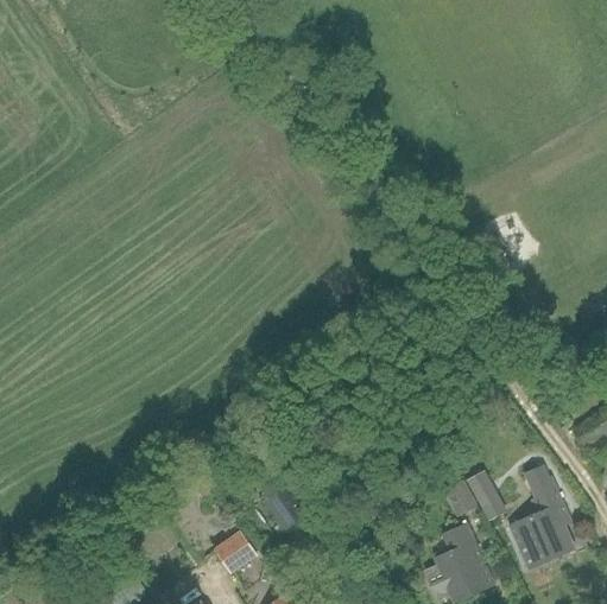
[(571,426),(585,447),(606,433),(606,408),(606,406),(571,426)]
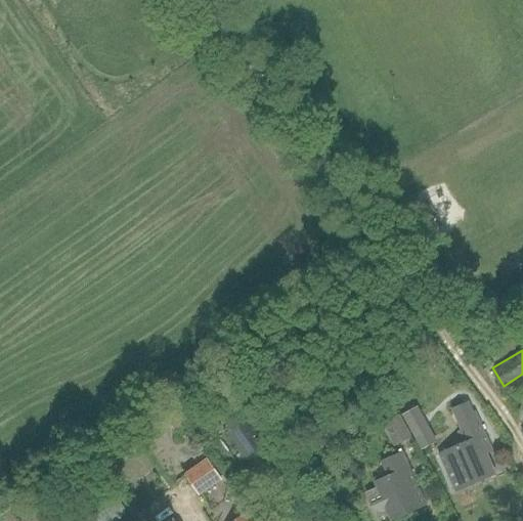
[(469,399),(450,407),(460,428),(458,429),(463,441),(438,452),(455,490),(492,474),(483,453),(490,450),(469,399)]
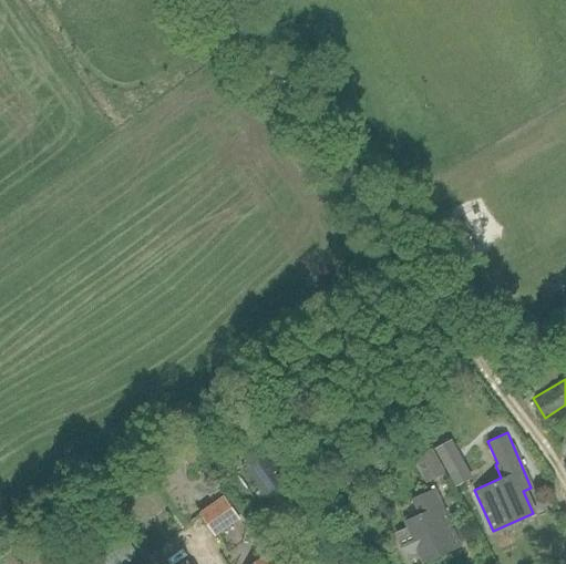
[(286,463),(276,448),(270,441),(244,459),(248,467),(247,468),(275,506),(295,493),(278,469),(286,463)]
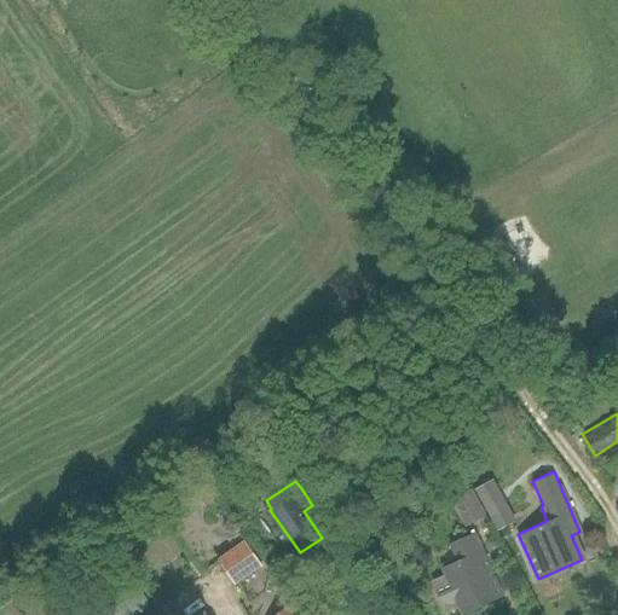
[(495,483),(478,492),(489,514),(506,505),(495,483)]
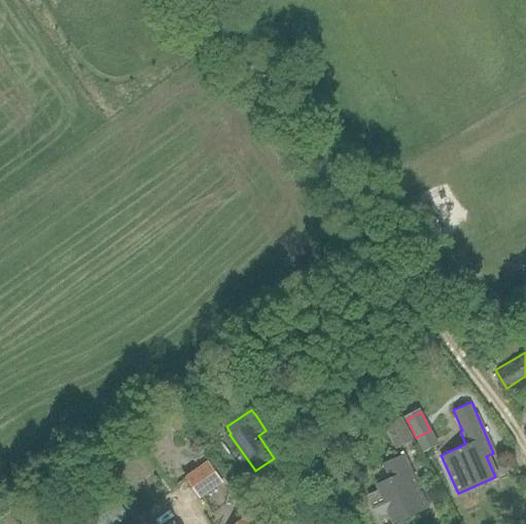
[(414,438),(401,414),(384,423),(396,446),(414,438)]
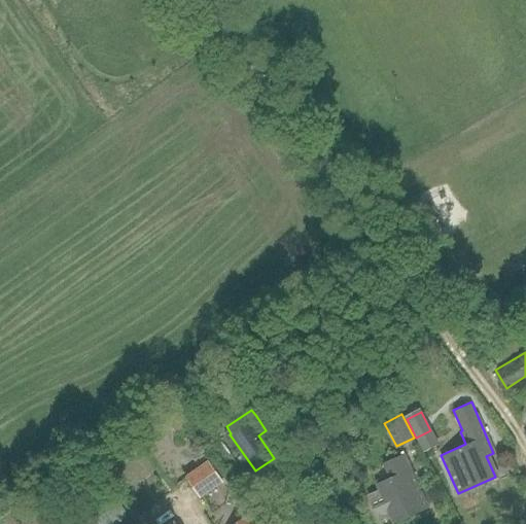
[(177,417),(170,422),(175,428),(182,423),(177,417)]
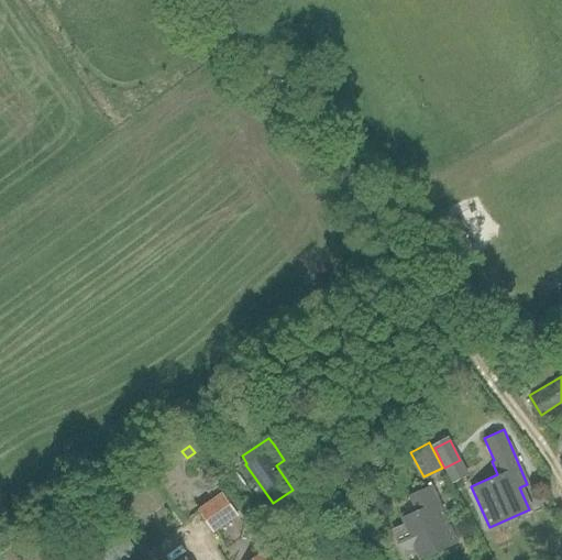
[(120,482),(111,490),(114,494),(119,500),(128,493),(123,486),(120,482)]
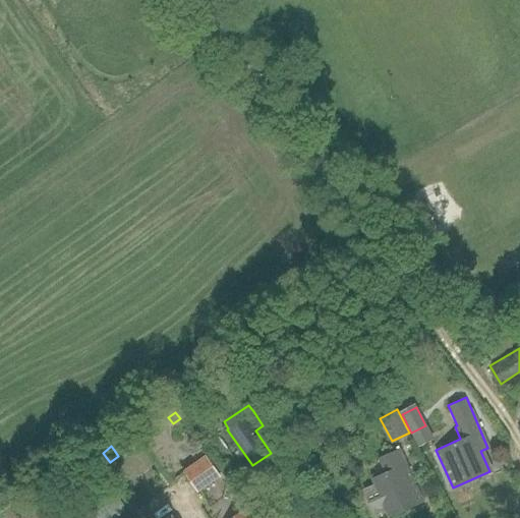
[(315,468),(327,460),(318,447),(306,455),(315,468)]
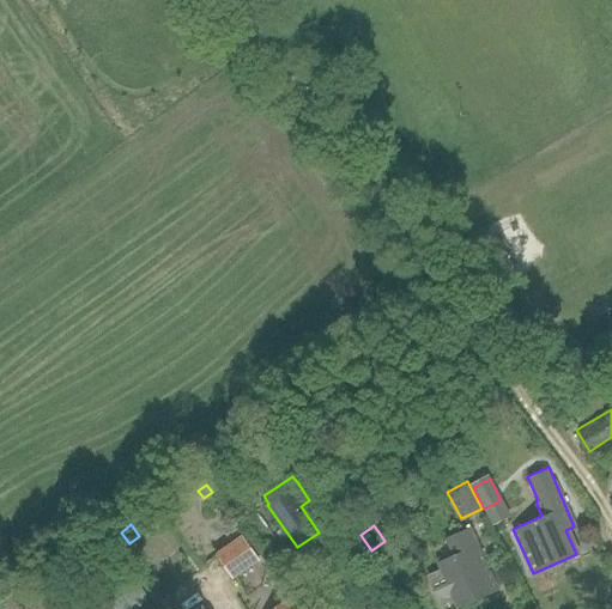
[(443,537),(452,555),(436,562),(440,568),(429,573),(442,604),(453,601),(456,607),(488,594),(477,568),(485,565),(468,527),(443,537)]
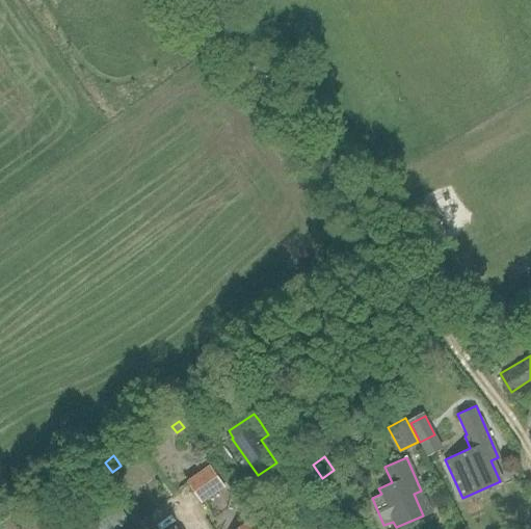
[(187,479),(202,500),(223,484),(210,464),(187,479)]
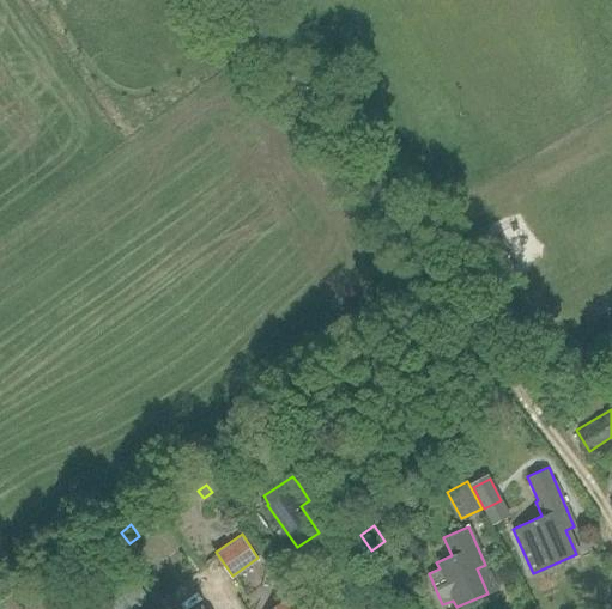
[(300,608),(291,596),(270,608),(300,608)]
